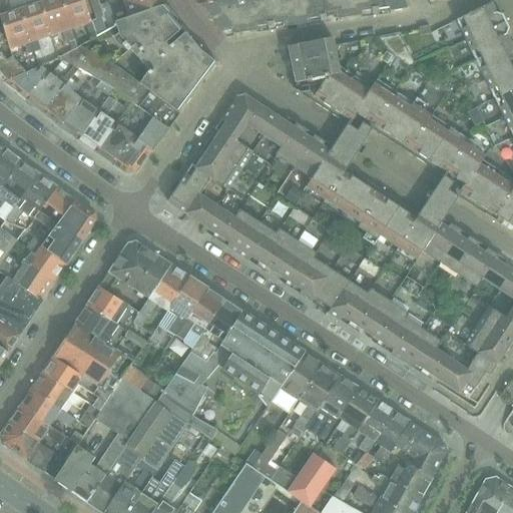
[(71,26),(62,0),(49,0),(41,3),(51,33),(62,29),(66,43),(69,42),(71,49),(76,46),(71,26)]
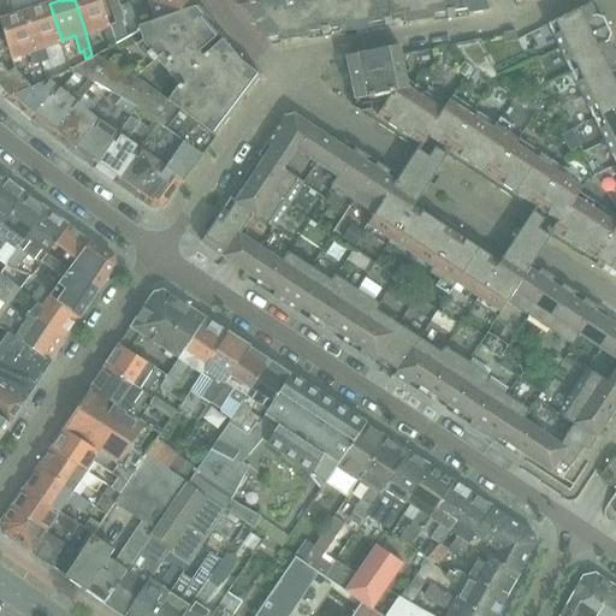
[(113,40),(100,0),(75,0),(86,31),(99,28),(105,43),(113,40)]
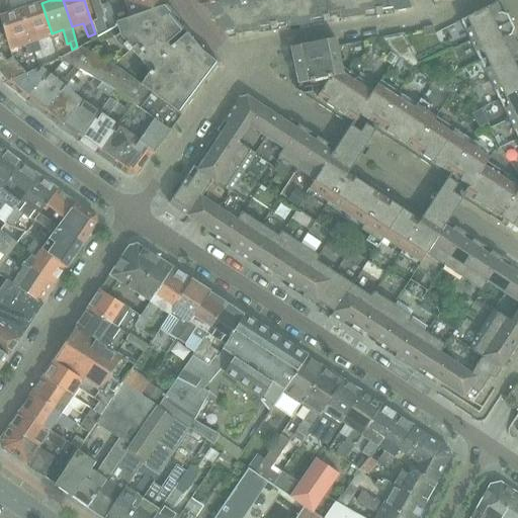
[(165,4),(163,0),(123,0),(130,18),(165,6),(164,4),(165,4)]
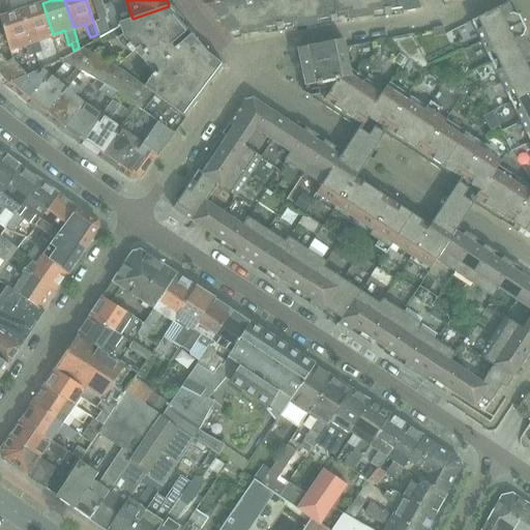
[(281,30),(275,0),(237,0),(204,6),(229,34),(229,33),(231,33),(240,32),(240,36),(266,32),(266,28),(276,27),(277,30),(281,30)]
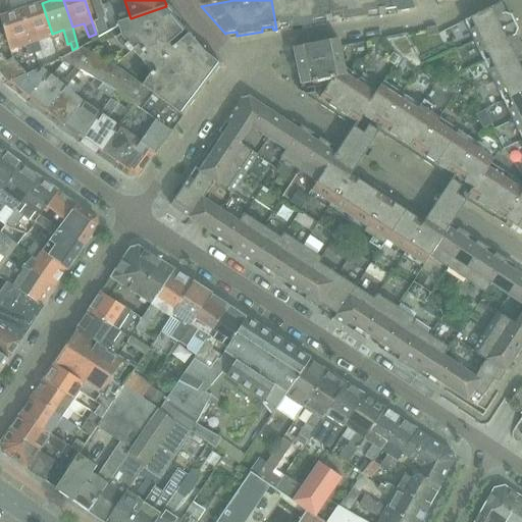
[(328,21),(325,0),(271,0),(276,30),(279,30),(278,25),(290,23),(290,28),(328,21)]
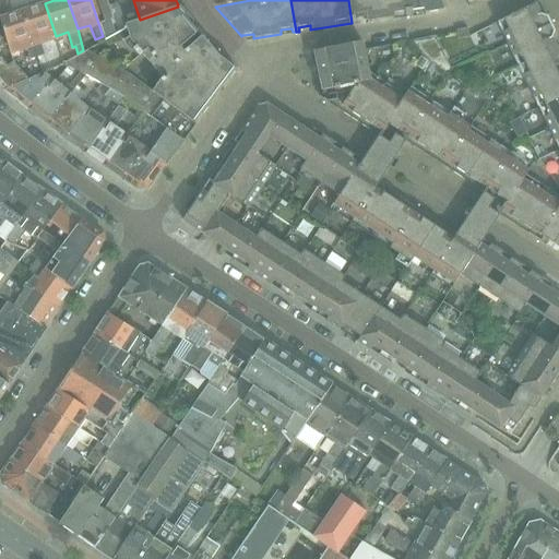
[(348,0),(352,23),(394,18),(393,13),(405,12),(405,15),(409,15),(407,0),(348,0)]
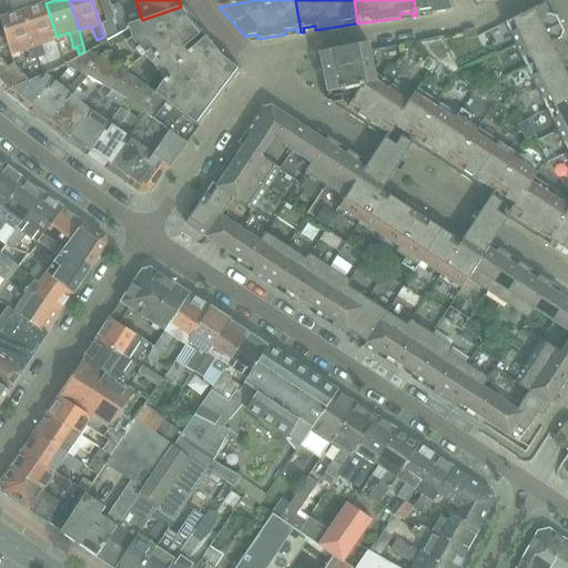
[(414,0),(416,16),(419,14),(419,10),(430,9),(432,13),(452,10),(447,0),(414,0)]
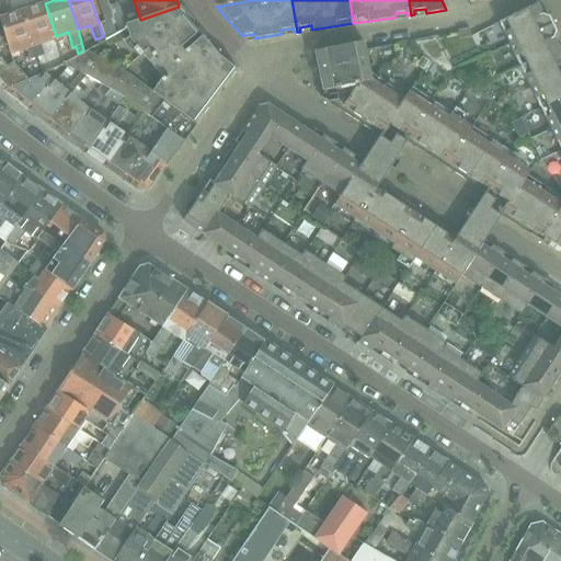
[(56,36),(45,3),(22,11),(37,57),(45,55),(41,41),(56,36)]
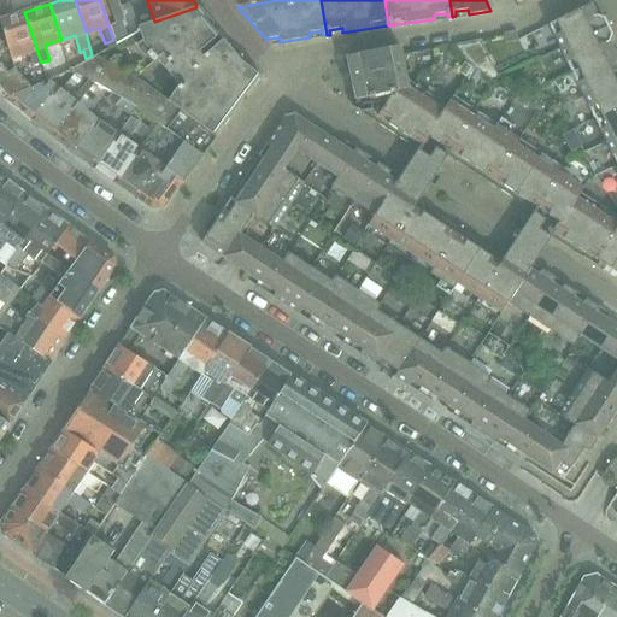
[(591,5),(550,24),(562,50),(607,27),(604,18),(597,16),(591,5)]
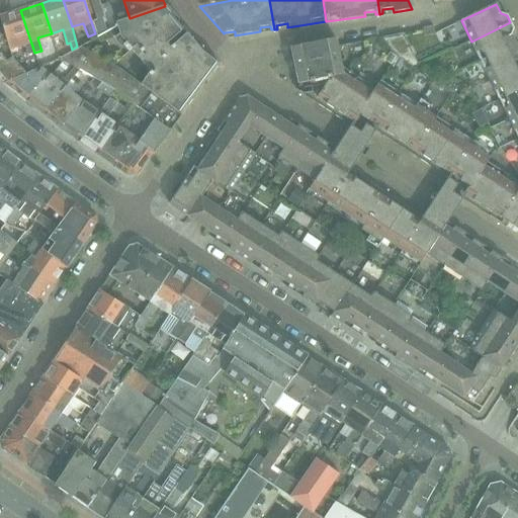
[(151,94),(181,115),(220,65),(204,53),(187,33),(180,39),(176,36),(184,29),(178,22),(180,20),(167,5),(165,6),(130,18),(115,23),(118,34),(116,37),(128,52),(136,46),(154,67),(141,85),(121,70),(79,46),(77,47),(72,50),(59,56),(95,78),(102,82),(111,88),(115,91),(130,101),(137,107),(139,108),(151,94)]
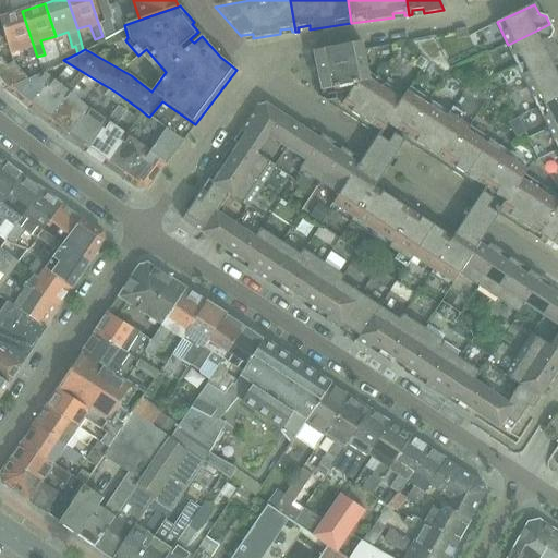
[(116,19),(111,5),(99,9),(104,22),(116,19)]
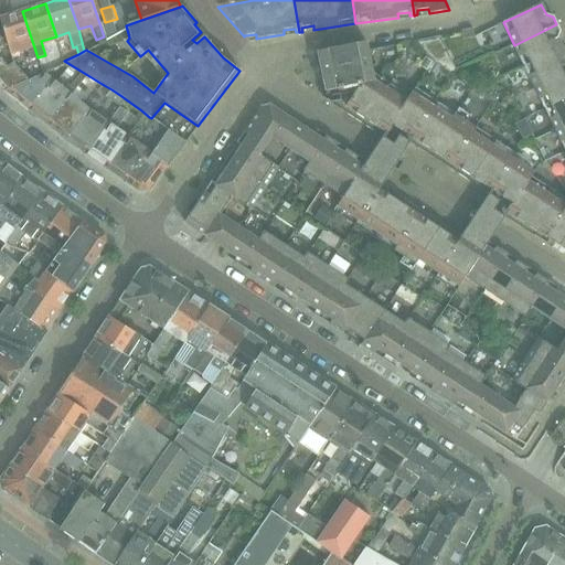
[(38,57),(22,11),(0,18),(6,38),(8,44),(9,49),(10,51),(25,46),(30,61),(38,57)]
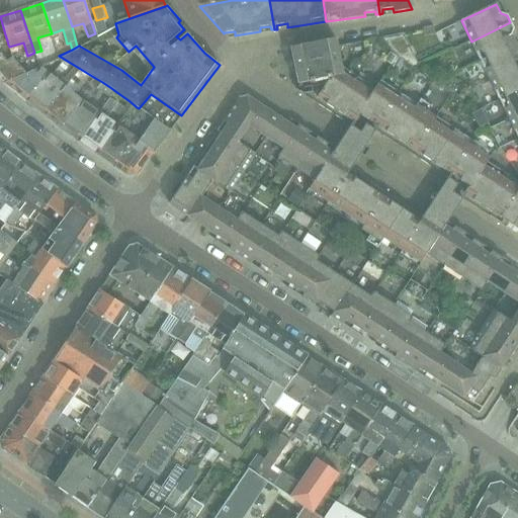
[(514,28),(510,22),(471,41),(481,62),(516,44),(511,35),(514,28)]
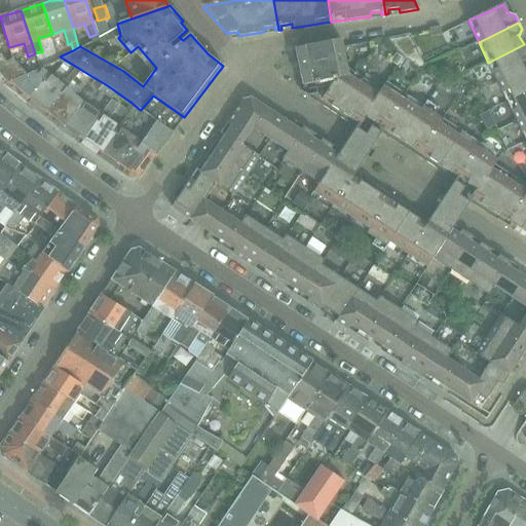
[(440,27),(429,29),(431,37),(442,35),(440,27)]
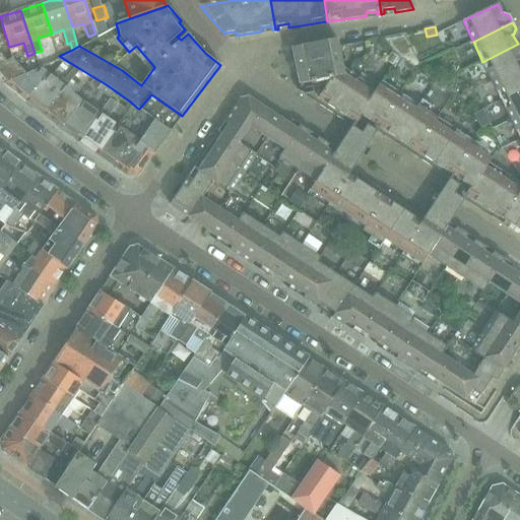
[(301,84),(301,85),(316,81),(328,78),(344,75),(339,51),(336,39),(293,48),(300,84),(301,84)]
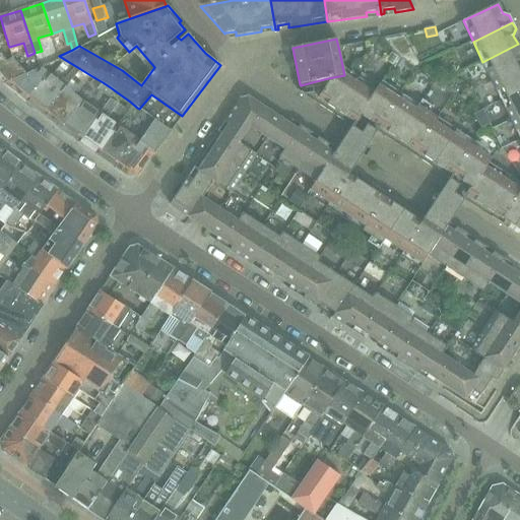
[(519,49),(518,44),(482,62),(492,80),(519,66),(519,49)]
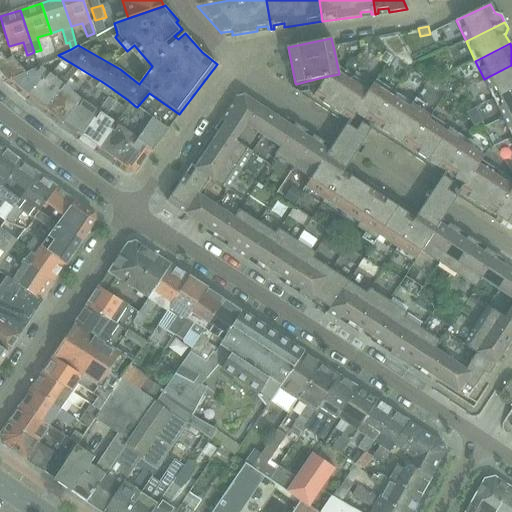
[(7,59),(0,51),(0,77),(4,82),(26,73),(12,56),(7,59)]
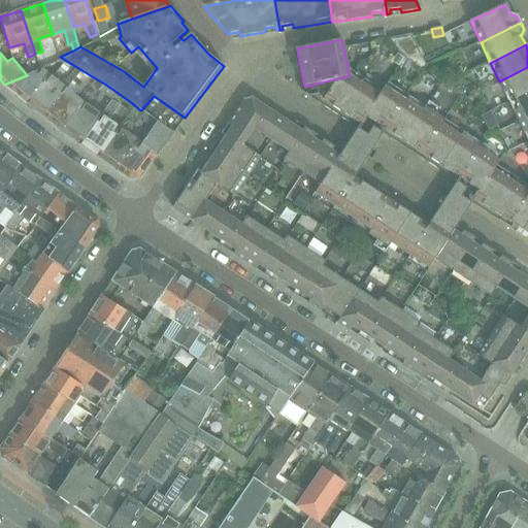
[(527,67),(499,81),(509,102),(527,92),(527,67)]
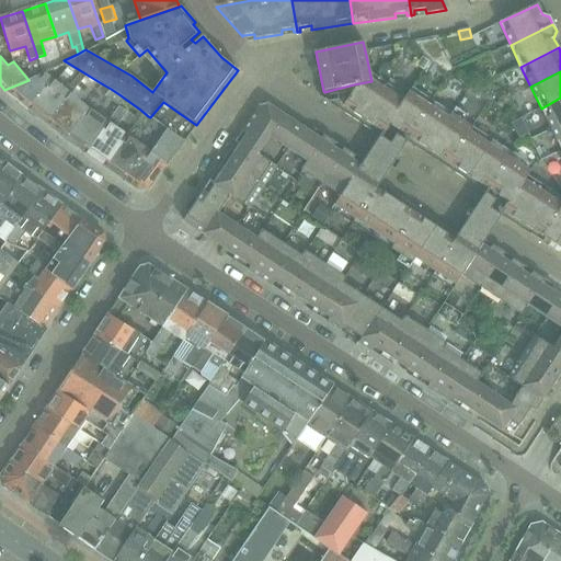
[(46,72),(29,80),(4,90),(10,94),(27,109),(42,90),(47,94),(57,82),(46,72)]
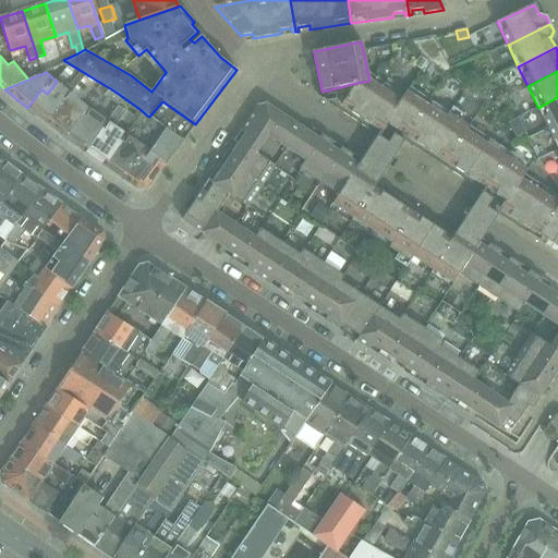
[(557,203),(522,180),(531,167),(469,126),(461,121),(465,114),(453,108),(450,113),(410,87),(401,101),(370,81),(352,84),(353,87),(339,110),(371,130),(373,125),(380,131),(396,141),(399,136),(405,141),(425,154),(427,149),(438,157),(445,161),(443,166),(483,192),(502,204),(499,208),(501,210),(510,216),(507,219),(528,233),(549,249),(553,243),(557,246),(557,203)]
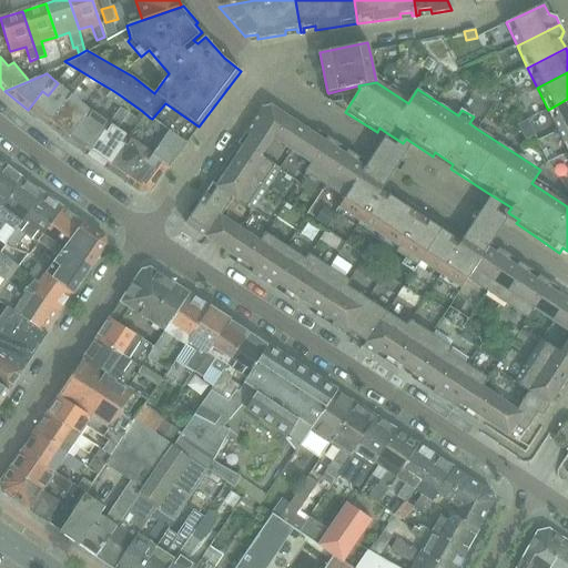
[(62,85),(58,83),(48,95),(42,91),(28,110),(47,125),(72,95),(62,85)]
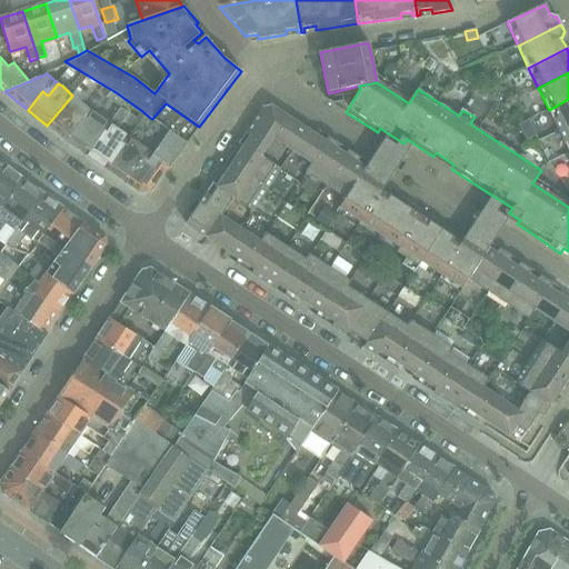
[(112,90),(105,86),(99,93),(95,89),(83,103),(77,98),(72,96),(47,126),(67,141),(91,110),(96,112),(106,98),(112,90)]
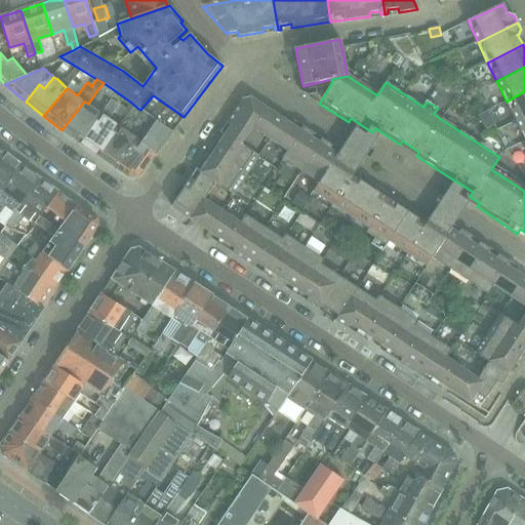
[(113,89),(104,83),(97,90),(112,99),(117,92),(113,89)]
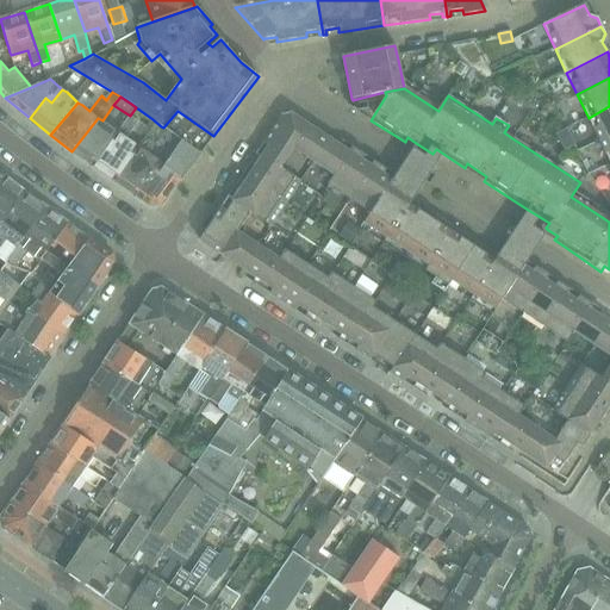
[(609,106),(589,118),(599,141),(609,136),(609,106)]
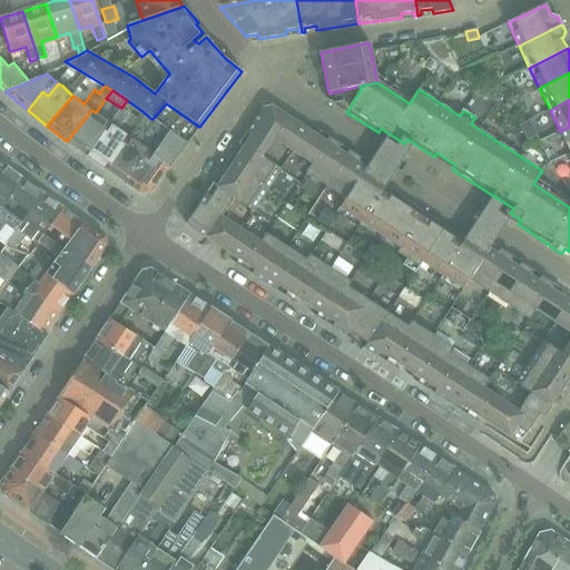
[(166,104),(153,119),(165,128),(148,151),(150,153),(139,168),(137,167),(125,183),(134,189),(140,194),(150,192),(156,185),(155,185),(168,168),(170,166),(169,166),(199,127),(166,104)]
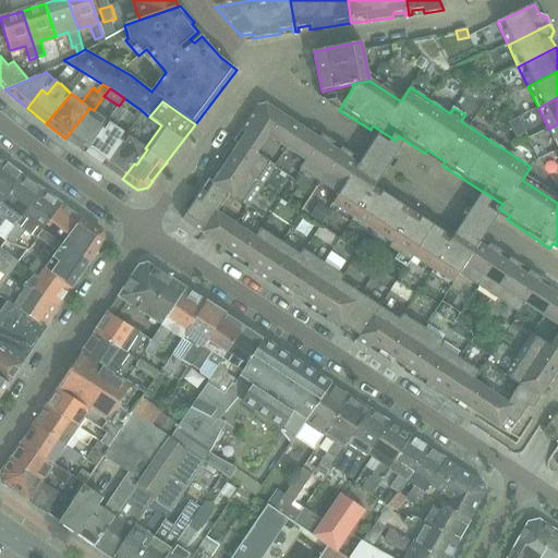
[(257,106),(237,136),(235,140),(256,154),(268,135),(281,114),(266,104),(257,106)]
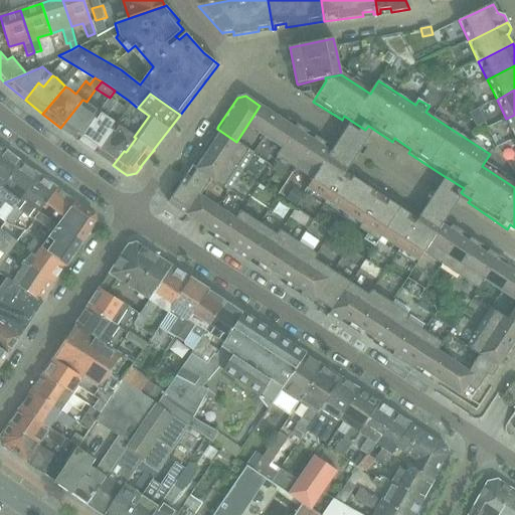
[(136,107),(129,101),(114,123),(107,117),(116,103),(110,98),(101,112),(78,141),(97,154),(122,118),(126,121),(131,114),(136,107)]
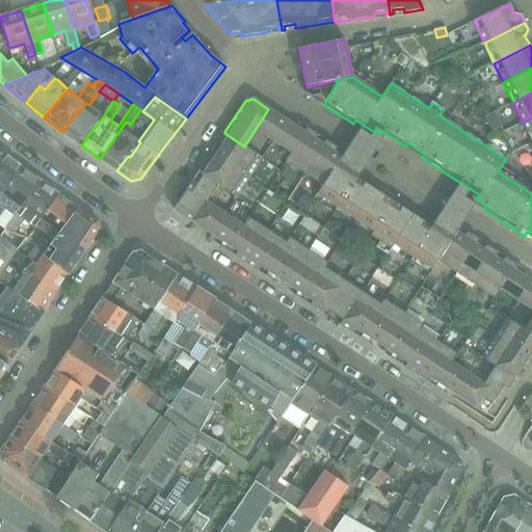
[(85,103),(62,132),(81,145),(104,115),(101,113),(89,105),(85,103)]
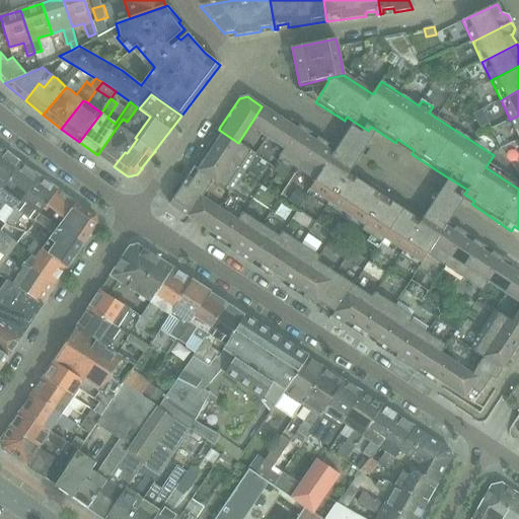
[(297,129),(262,106),(249,126),(285,149),(300,126),(300,125),(297,129)]
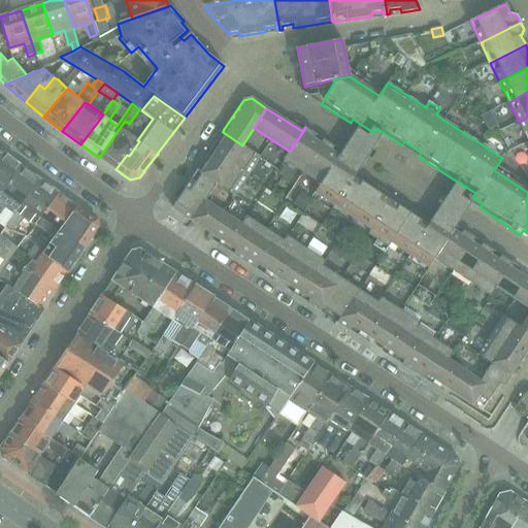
[(527,118),(519,122),(527,141),(527,118)]
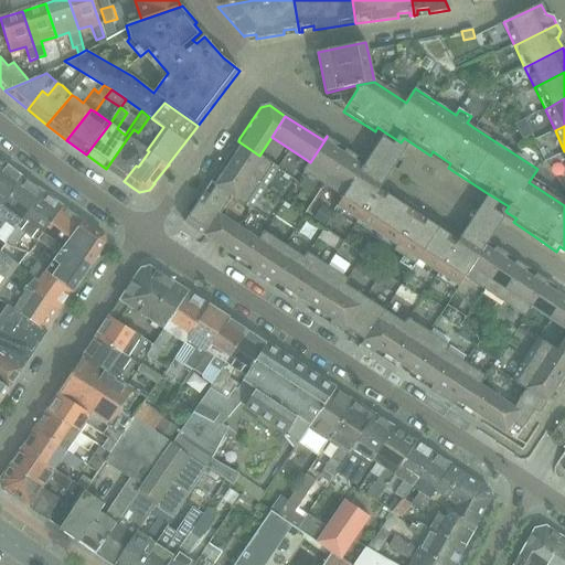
[(144,137),(138,132),(134,129),(106,169),(124,181),(136,166),(138,167),(149,151),(147,150),(139,144),(144,137)]
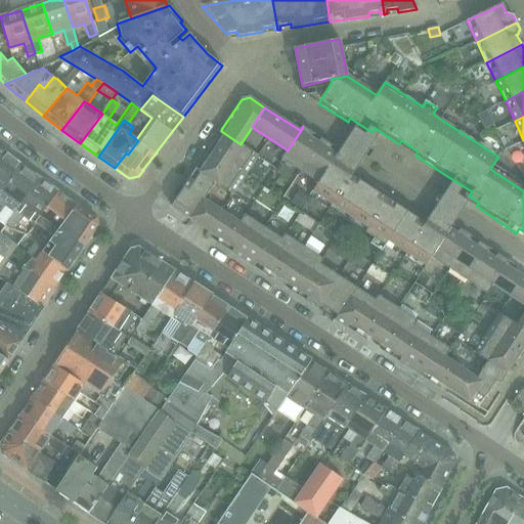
[(372,132),(357,123),(347,137),(337,155),(338,155),(339,156),(336,160),(354,172),(366,154),(381,132),(375,128),(372,132)]
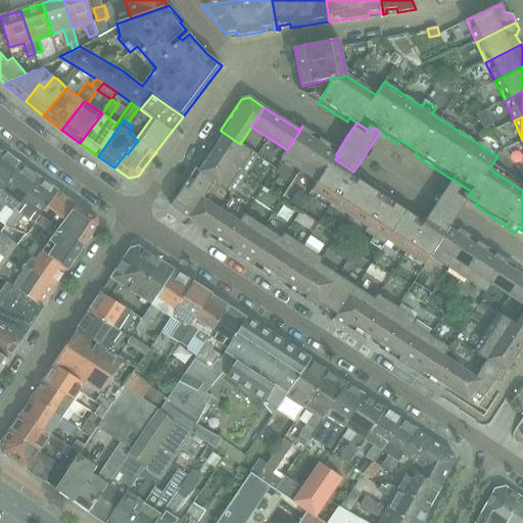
[(313,134),(302,127),(287,150),(281,159),(299,171),(321,139),(321,138),(318,142),(311,138),(313,134)]
